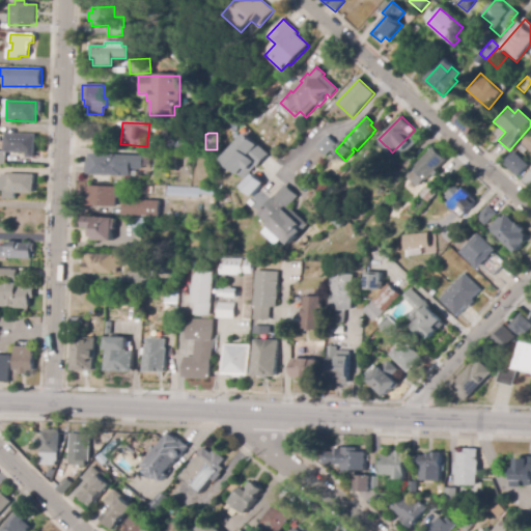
[(530,150),(522,143),(530,133),(530,150)]
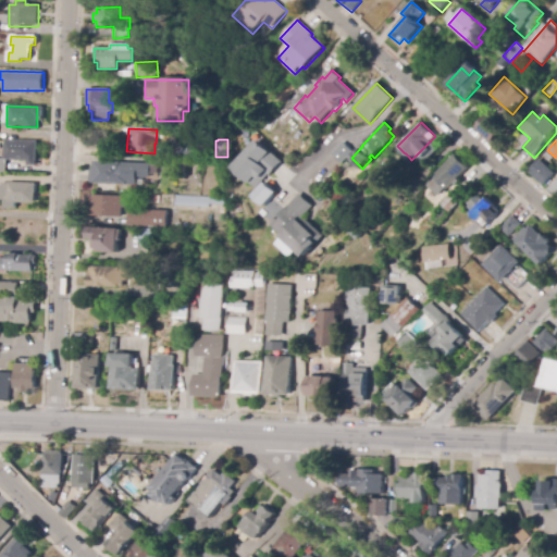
[(37,161),(11,160),(11,159),(3,158),(4,149),(0,149),(0,145),(4,145),(4,140),(37,141),(37,161)]
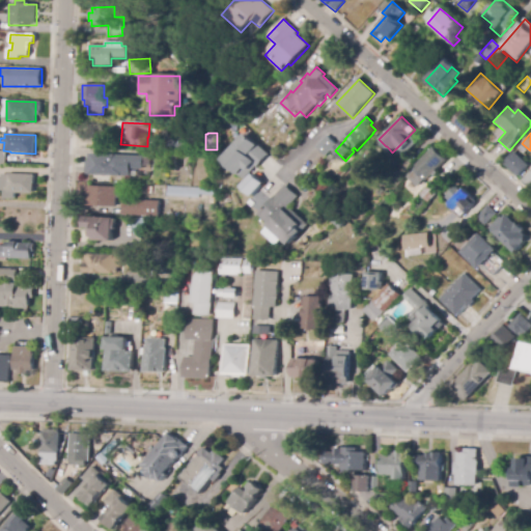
[(245,134),(269,154),(246,180),(222,160),(245,134)]
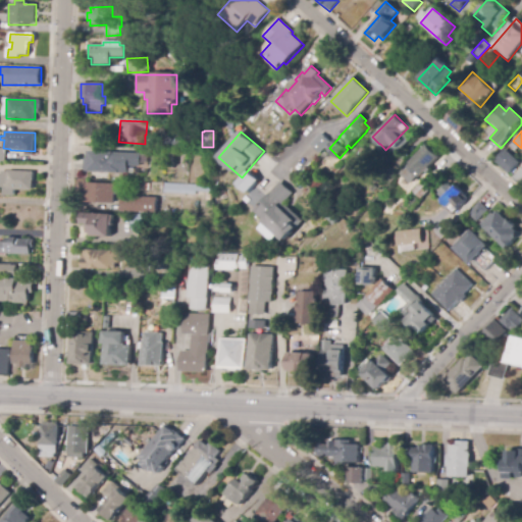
[(321,153),(312,145),(321,134),(330,143),(321,153)]
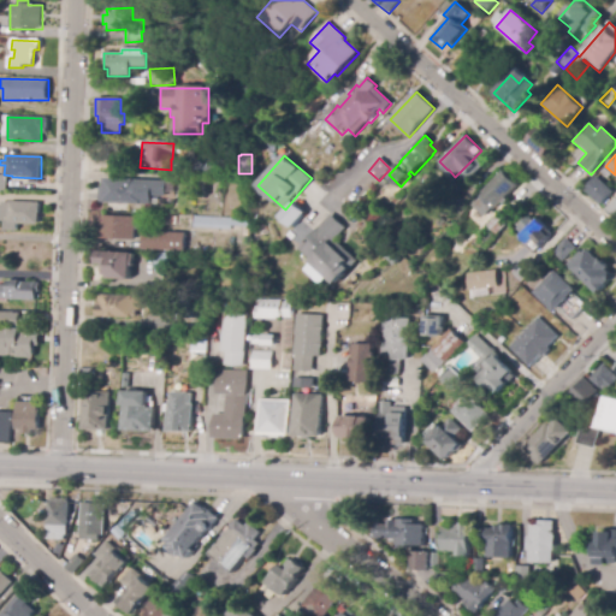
[(215,176),(195,176),(195,165),(215,166),(215,176)]
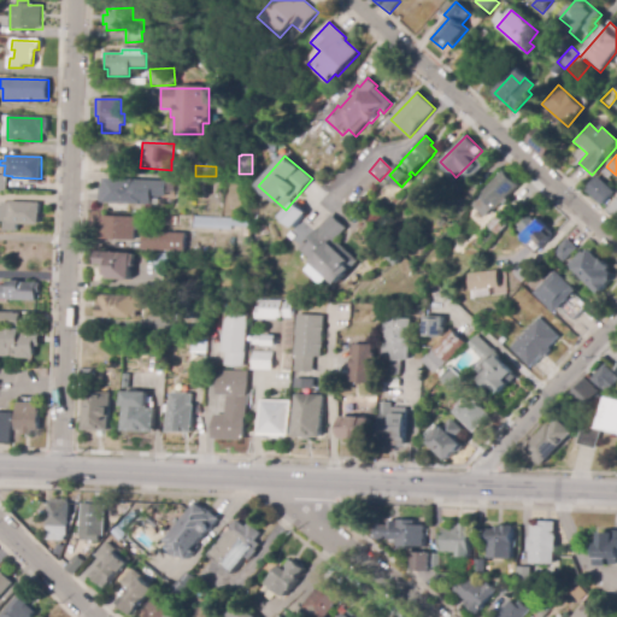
[(499,207),(483,193),(505,171),(519,186),(499,207)]
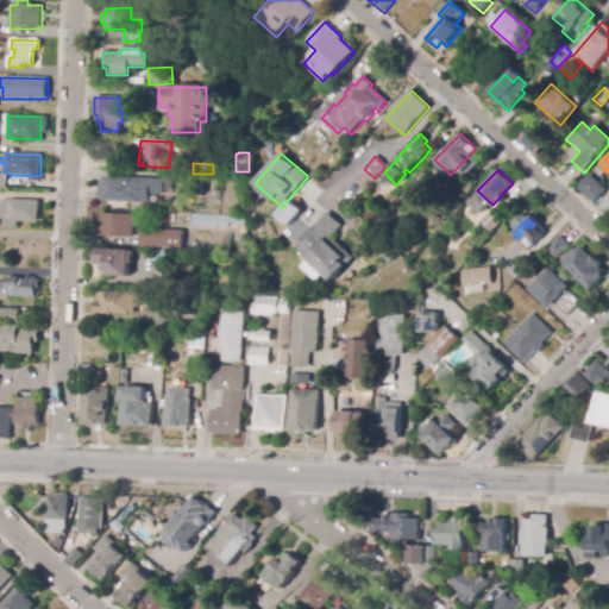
[(595,203),(577,188),(589,175),(607,190),(595,203)]
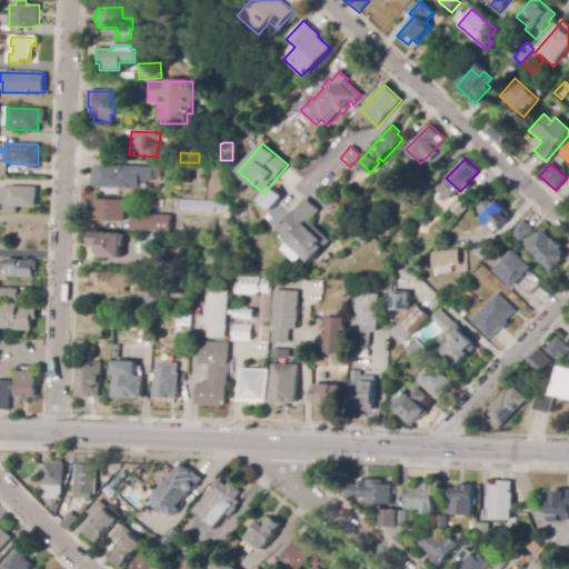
[(159,190),(150,190),(150,186),(152,186),(152,182),(139,182),(139,188),(93,188),(93,173),(96,173),(96,166),(152,167),(152,170),(159,170),(159,190)]
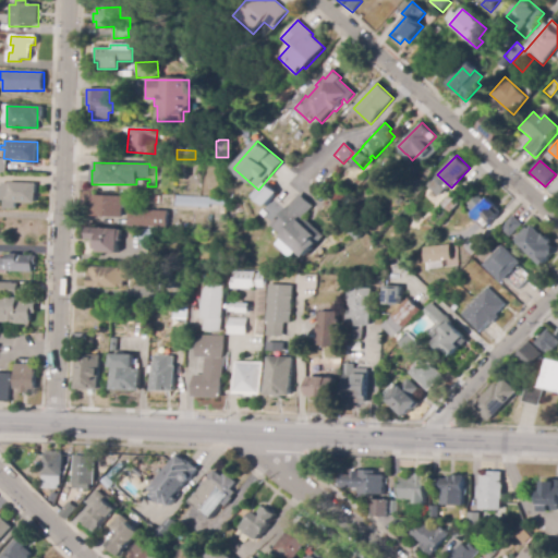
[(557,192),(554,197),(547,191),(557,179),(557,192)]
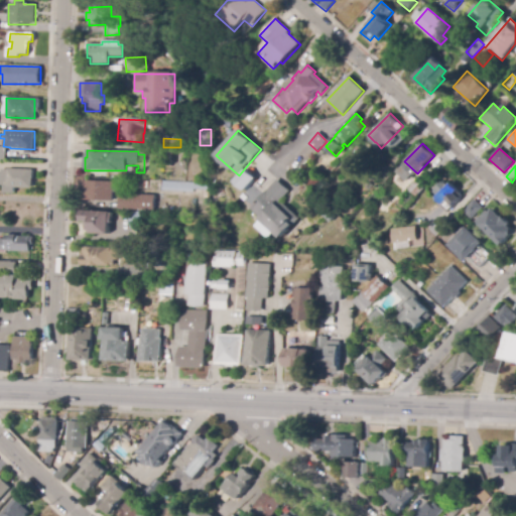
[(15,194),(1,194),(1,185),(0,184),(0,174),(1,174),(1,169),(8,170),(8,169),(33,170),(33,188),(15,187),(15,194)]
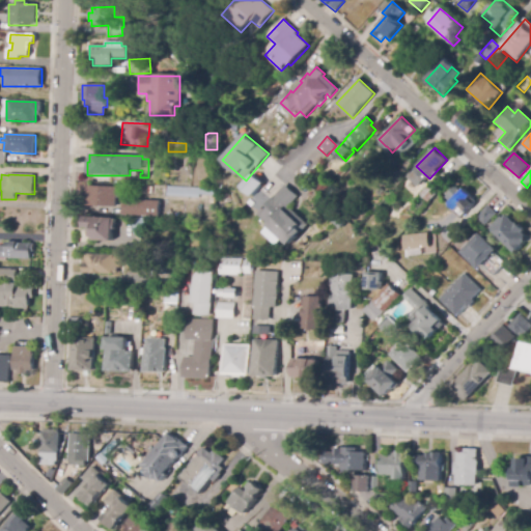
[(251,198),(242,189),(253,175),(263,186),(251,198)]
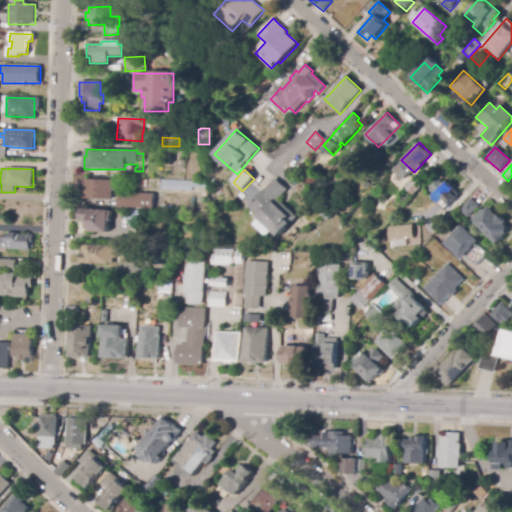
[(414,195),(406,187),(416,177),(424,185),(414,195)]
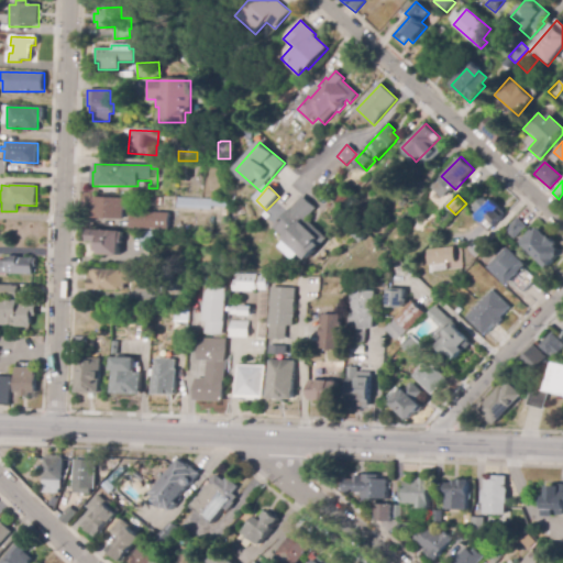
[(308,261),(274,228),(304,196),(308,200),(317,209),(308,218),(307,219),(308,219),(329,240),(308,261)]
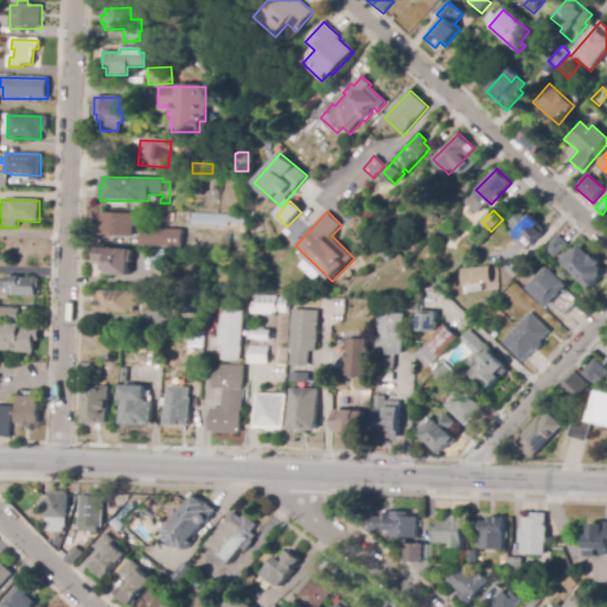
[(170,223),(158,222),(158,212),(170,213),(170,223)]
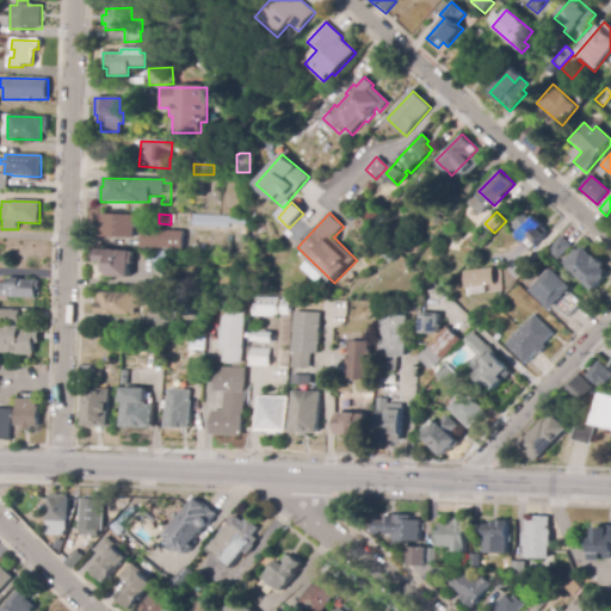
[(535,248),(512,226),(524,214),(531,221),(535,217),(544,227),(541,229),(547,235),(535,248)]
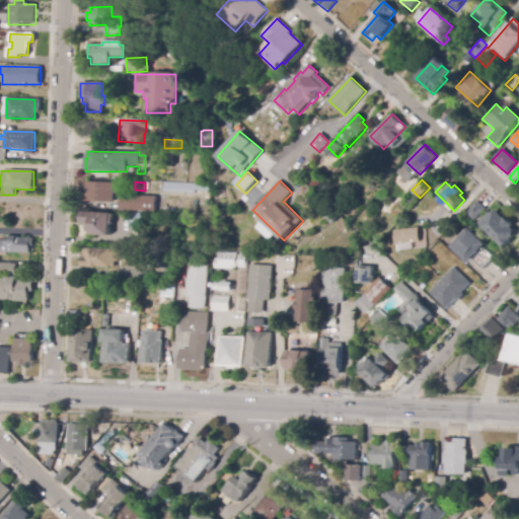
[(113,203),(84,202),(84,182),(114,183),(113,203)]
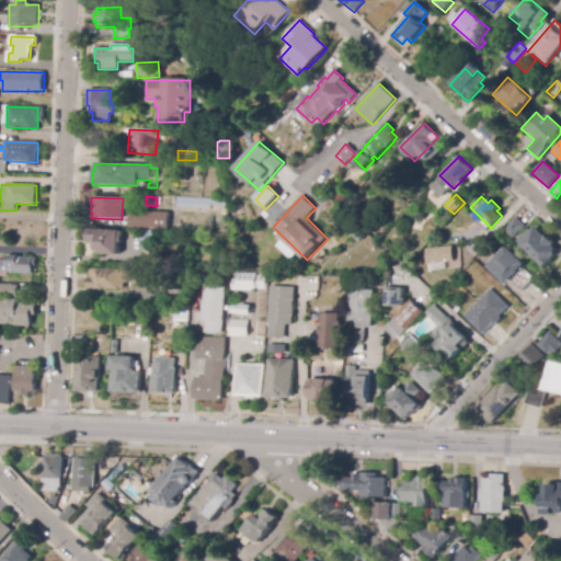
[(210,210),(176,208),(178,197),(228,201),(228,206),(210,205),(210,210)]
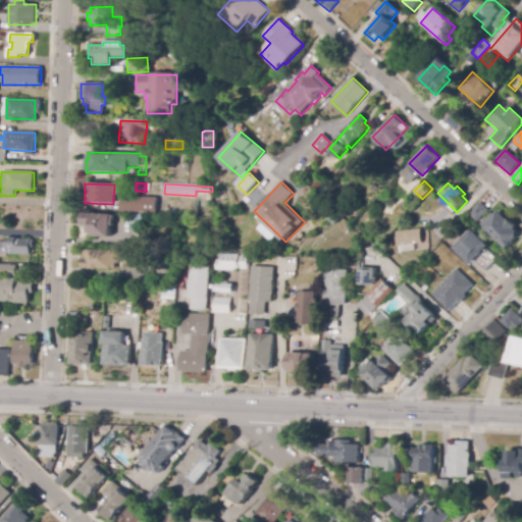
[(230,203),(228,199),(223,201),(220,194),(225,191),(226,193),(231,191),(237,201),(230,203)]
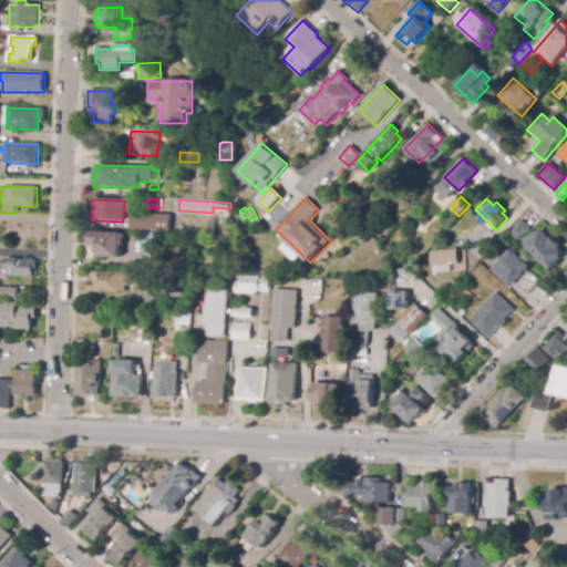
[(171,232),(132,230),(133,214),(171,215),(171,232)]
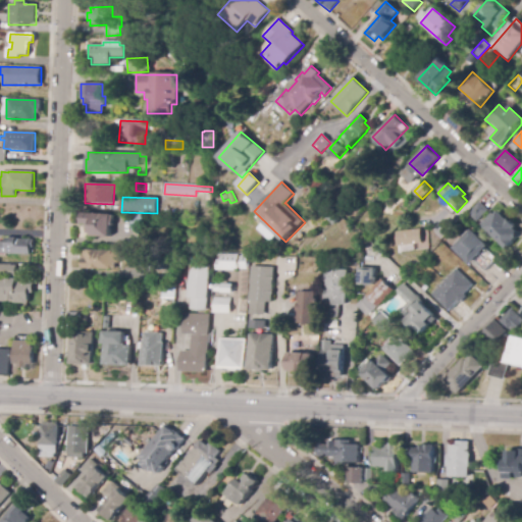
[(478,221),(470,214),(480,203),(488,210),(478,221)]
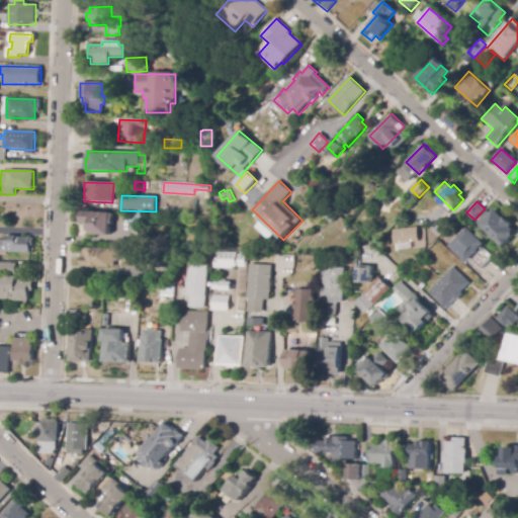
[(505,248),(479,223),(490,211),(492,213),(495,210),(504,220),(505,218),(513,225),(511,227),(511,228),(514,230),(514,237),(512,240),(505,248)]
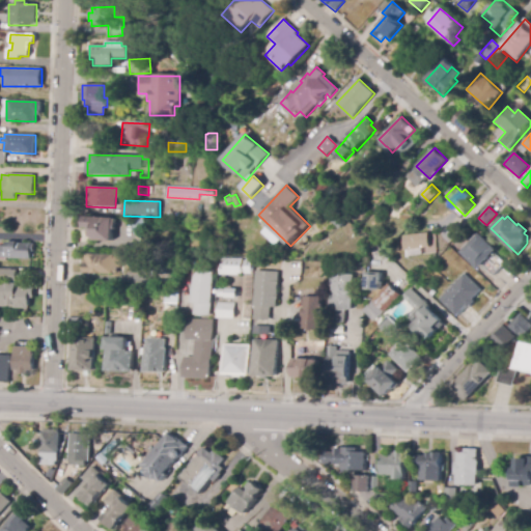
[(113,244),(96,244),(96,241),(92,240),(92,238),(88,238),(89,229),(86,229),(86,218),(114,219),(113,244)]
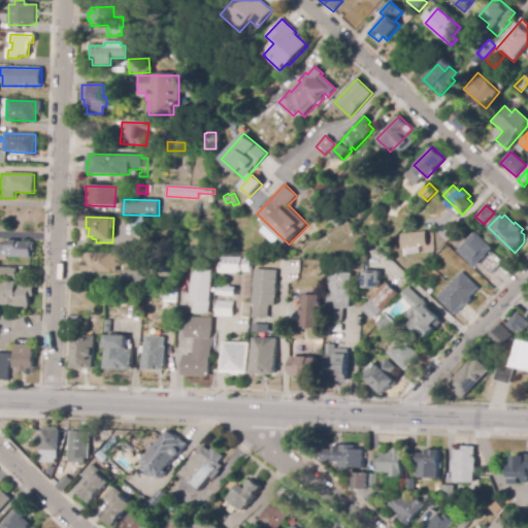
[(144,234),(135,233),(136,217),(145,218),(144,234)]
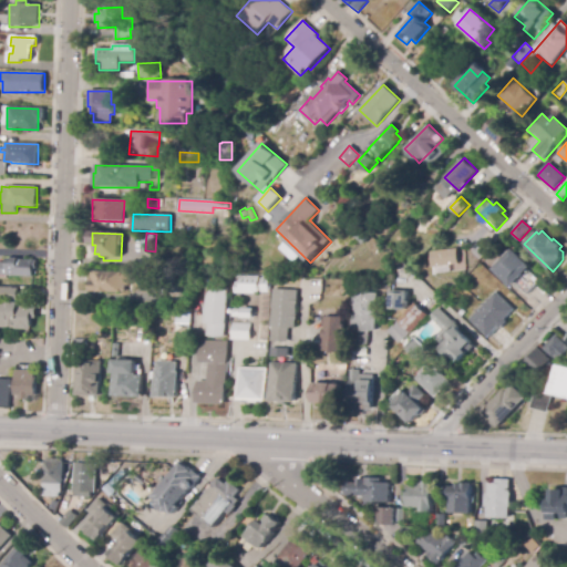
[(431,250),(432,272),(463,270),(461,248),(431,250)]
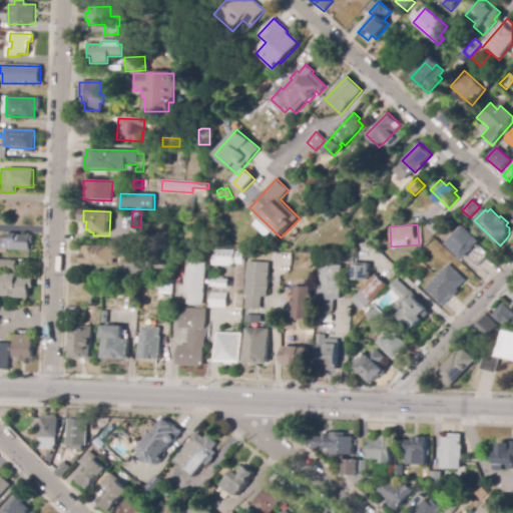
[(464,260),(447,243),(464,225),(481,241),(464,260)]
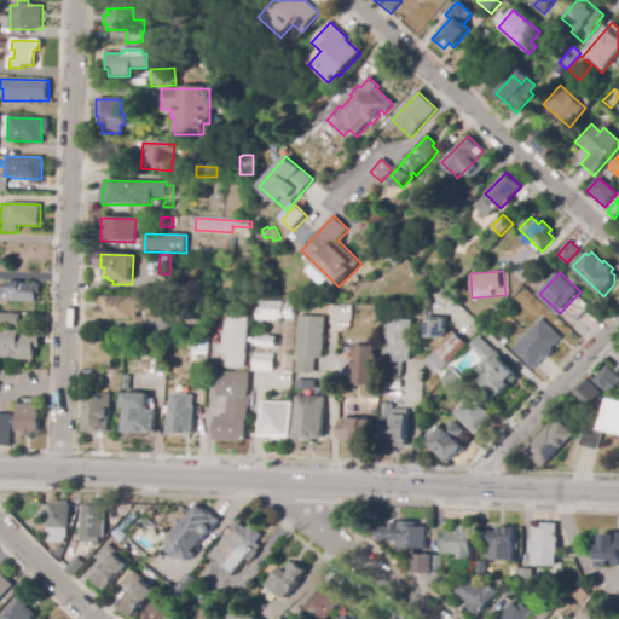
[(36,302),(6,301),(7,282),(21,283),(21,284),(40,285),(40,294),(36,294),(36,302)]
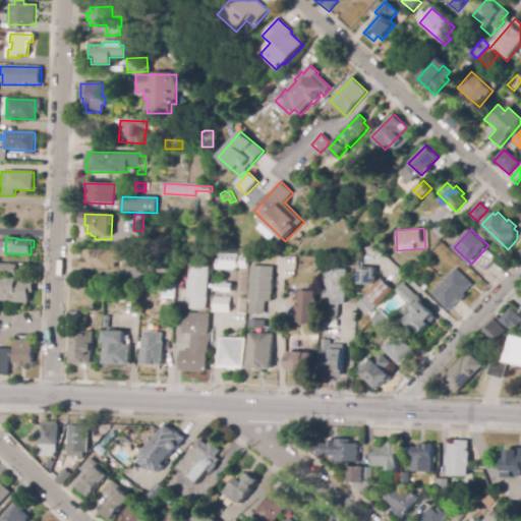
[(116,268),(84,268),(84,258),(85,258),(85,250),(89,250),(113,250),(113,251),(120,251),(120,263),(116,263),(116,268)]
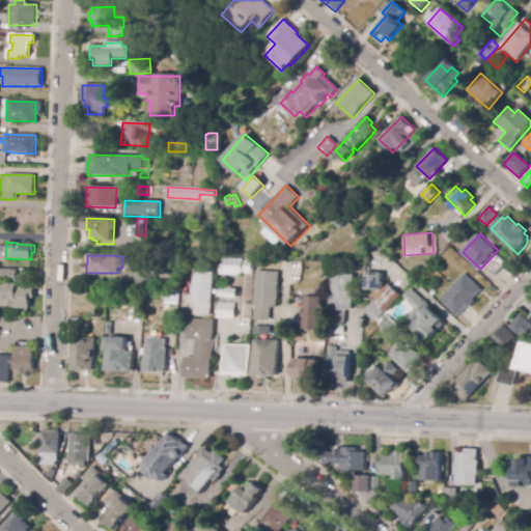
[(495,275),(485,267),(497,255),(506,263),(495,275)]
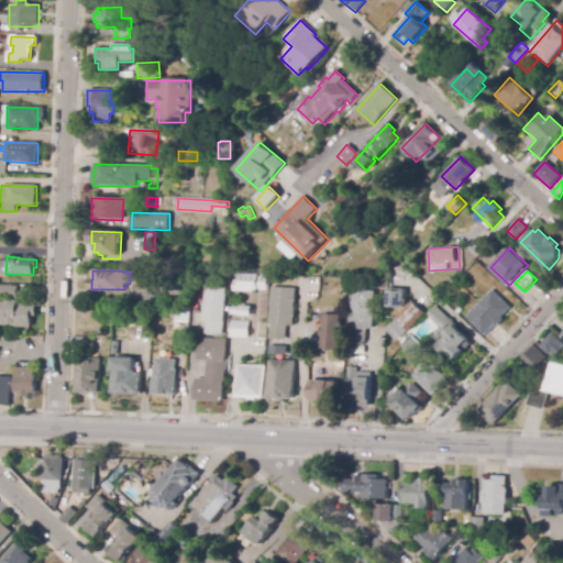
[(267,275),(267,289),(253,289),(253,291),(236,291),(233,291),(233,280),(238,280),(238,274),(267,275)]
